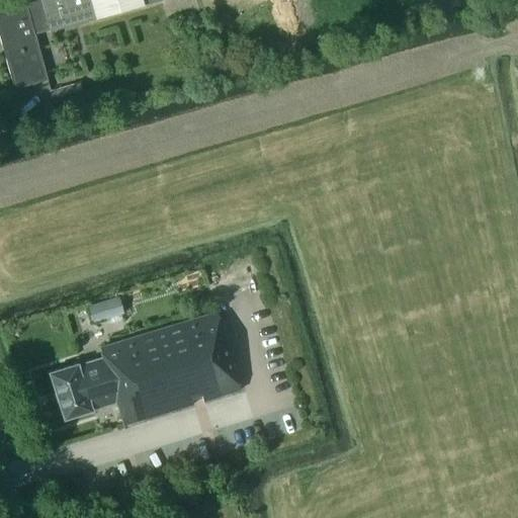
[(30,36),(34,35),(34,34),(48,30),(49,31),(158,1),(160,0),(38,0),(25,5),(24,2),(0,8),(0,39),(1,45),(30,36)]
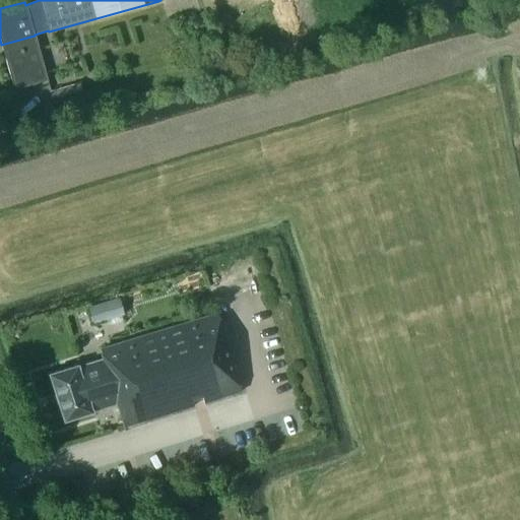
[(30,37),(1,45),(13,87),(46,79),(38,46),(33,47),(30,37)]
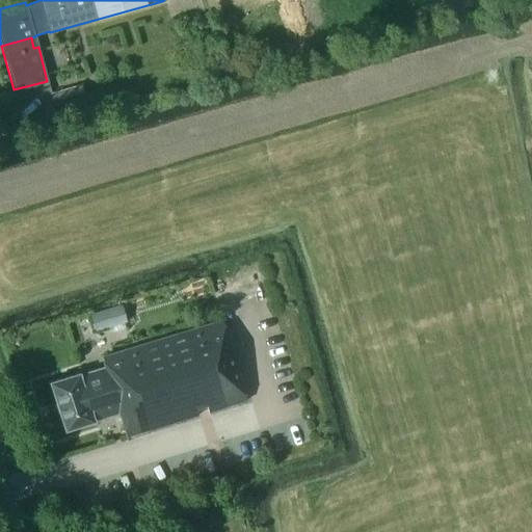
[(51,92),(55,109),(85,101),(81,84),(51,92)]
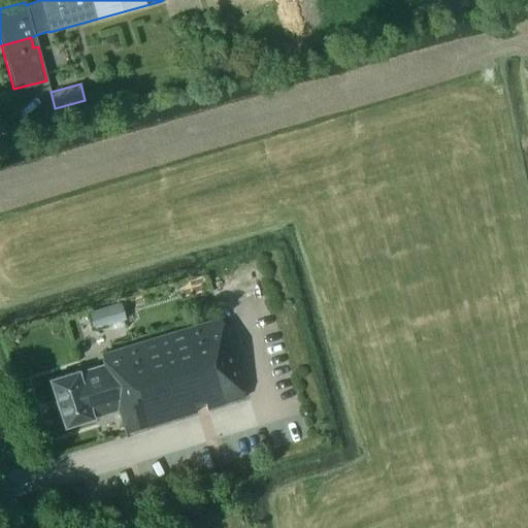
[(121,301),(101,307),(106,325),(126,319),(121,301)]
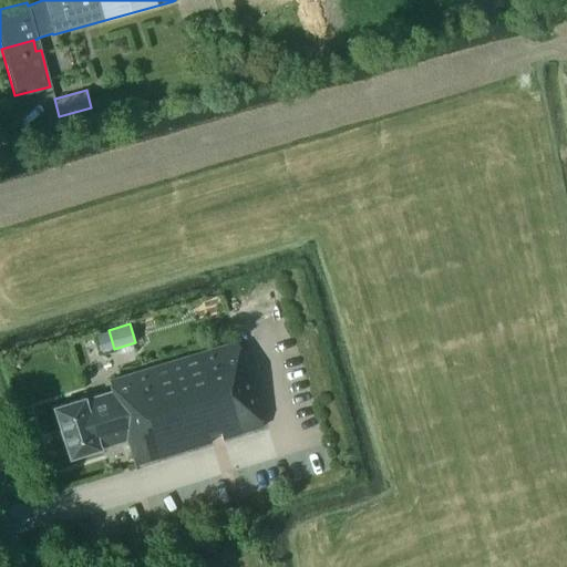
[(230,349),(111,383),(114,392),(104,394),(54,409),(70,459),(129,441),(134,464),(251,428),(230,349)]
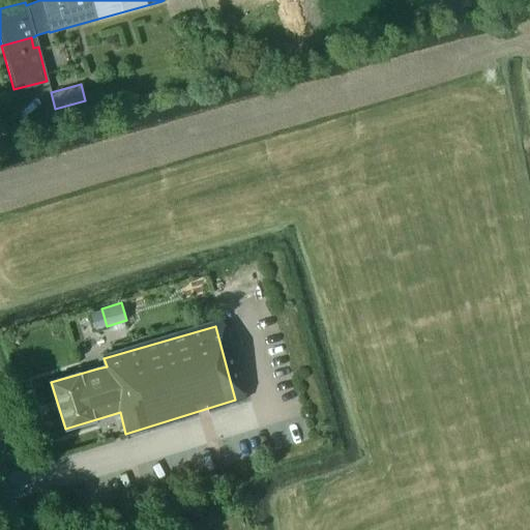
All buildings are outlined.
